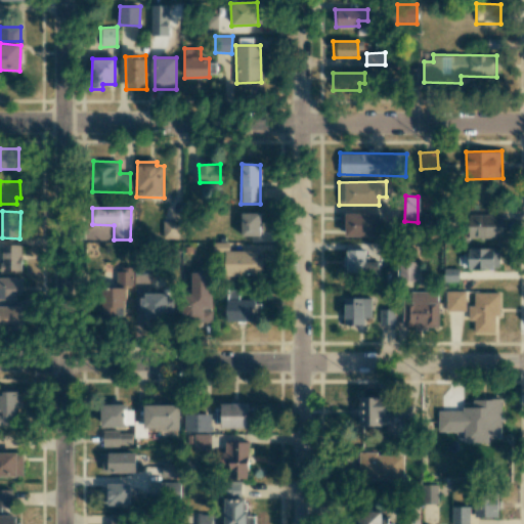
[(440,212),(422,213),(423,228),(441,227),(440,212)]
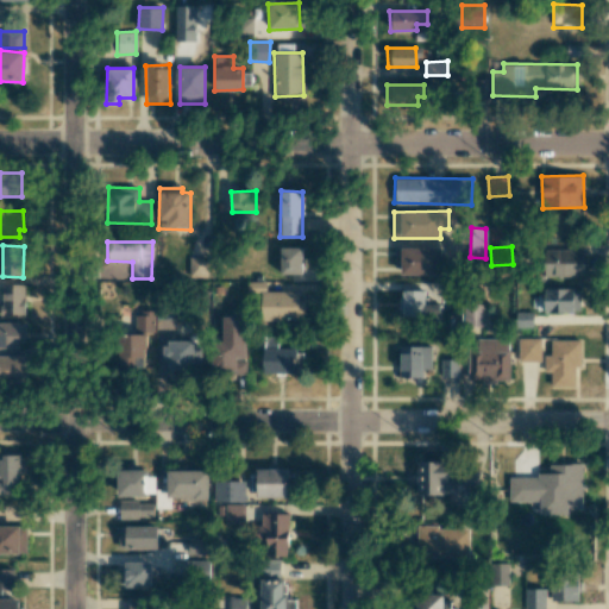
[(302,248),(281,248),(281,274),(302,274),(302,248)]
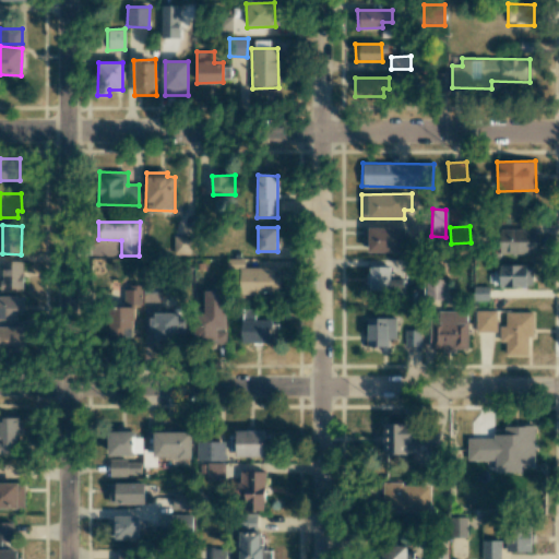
[(368,252),(406,252),(405,227),(368,228),(368,252)]
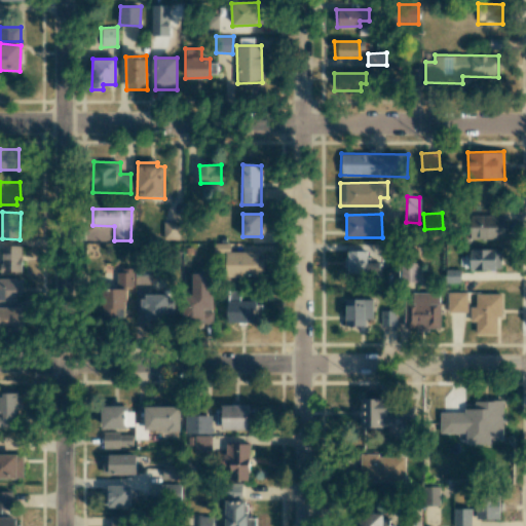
[(468,238),(503,238),(503,216),(468,216),(468,238)]
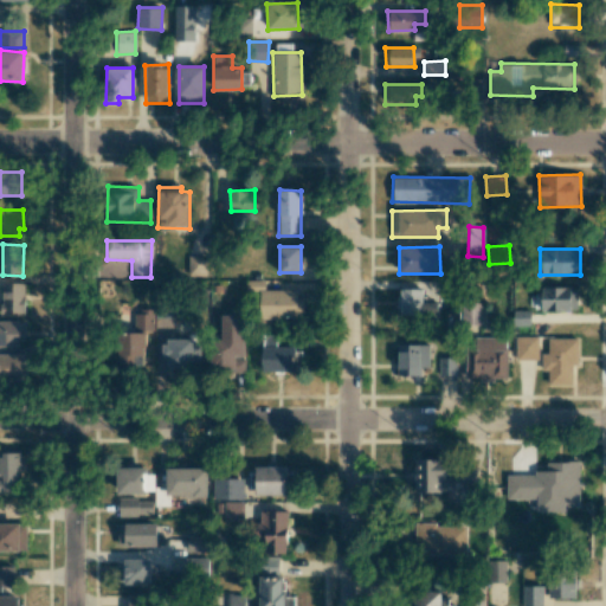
[(206,276),(206,256),(188,256),(187,276),(206,276)]
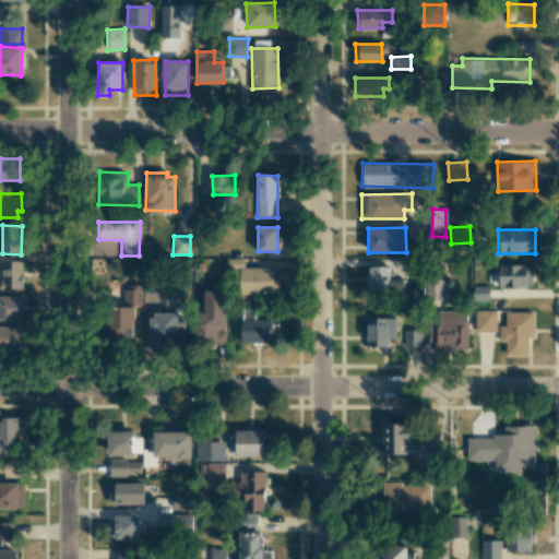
[(280,294),(280,268),(244,268),(244,258),(227,258),(227,270),(240,270),(240,295),(280,294)]
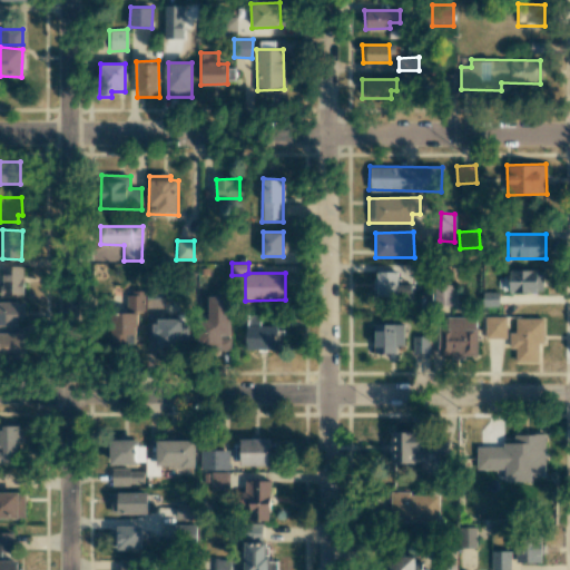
[(1,295),(23,294),(22,266),(1,266),(1,295)]
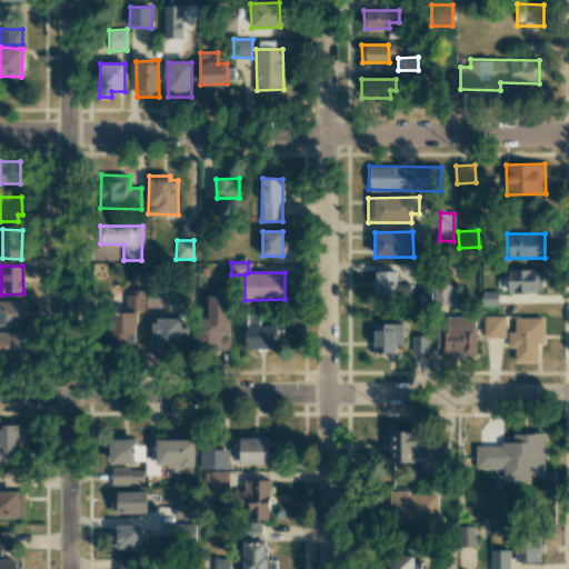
[(508,292),(542,291),(541,270),(508,270),(508,292)]
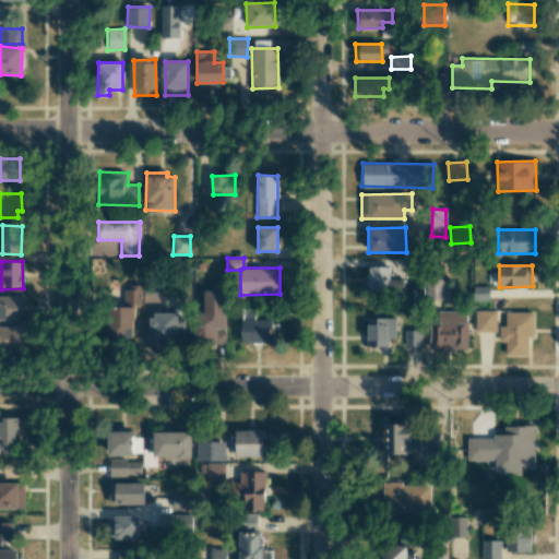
[(390,268),(368,266),(368,293),(403,294),(404,280),(390,280),(390,268)]
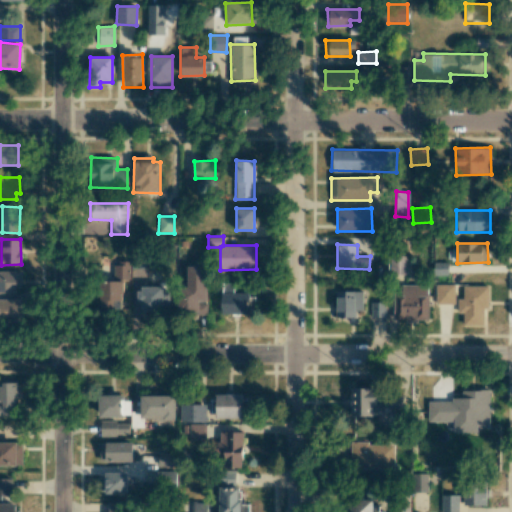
[(406,256),(390,256),(389,275),(406,276),(406,256)]
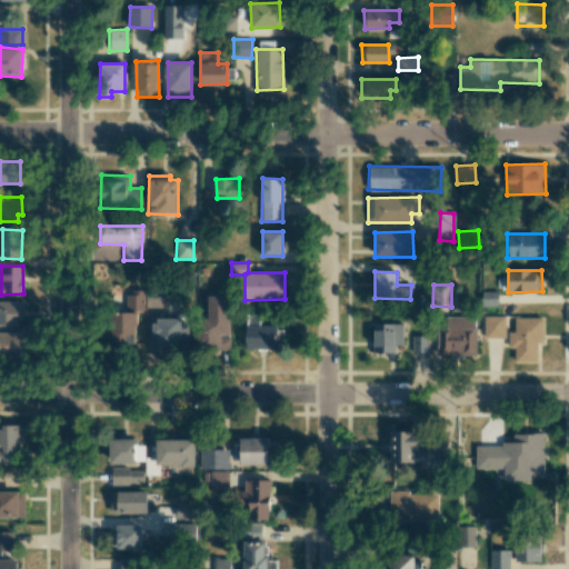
[(143,291),(127,291),(127,312),(110,312),(110,343),(136,343),(136,310),(143,310),(143,291)]
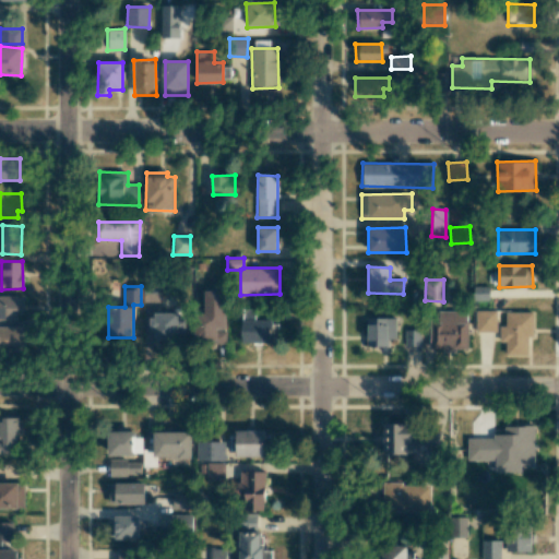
[(489,286),(473,286),(473,300),(488,300),(489,286)]
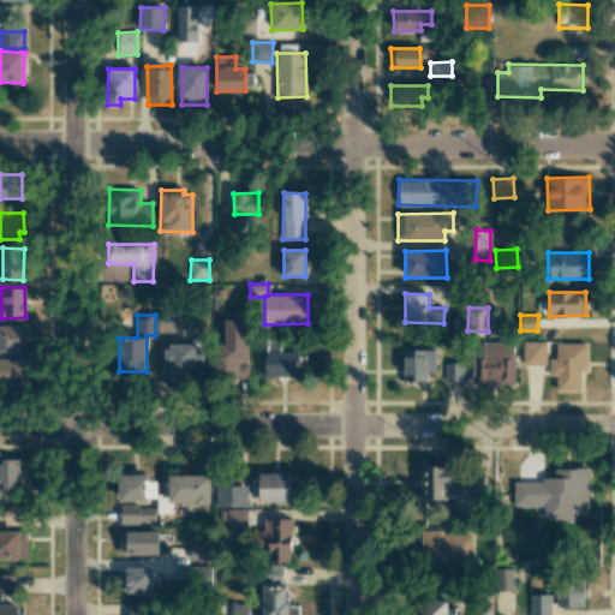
[(246,320),(219,320),(219,376),(248,375),(246,320)]
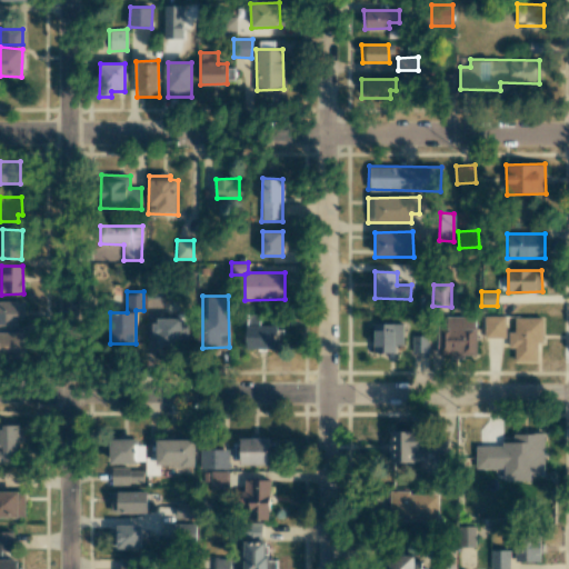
[(0,301),(0,323),(23,323),(25,301),(0,301)]
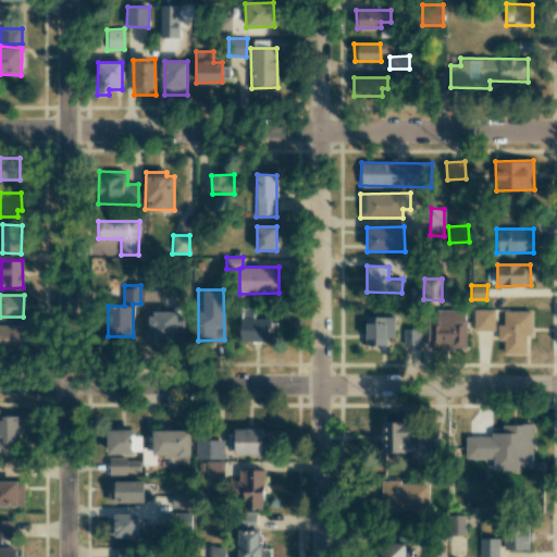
[(242,342),(271,342),(270,318),(255,318),(255,308),(240,309),(242,342)]
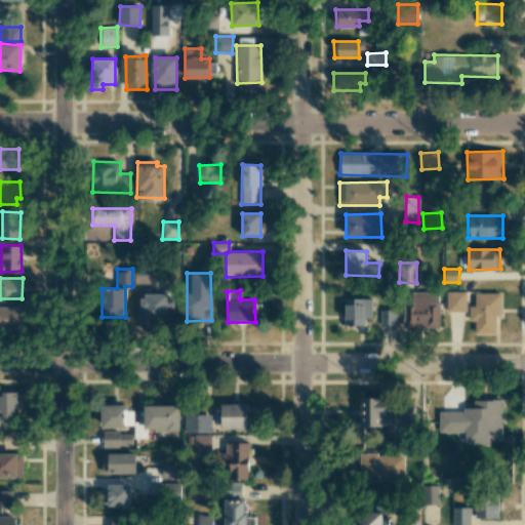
[(466,292),(446,291),(446,312),(466,312),(466,292)]
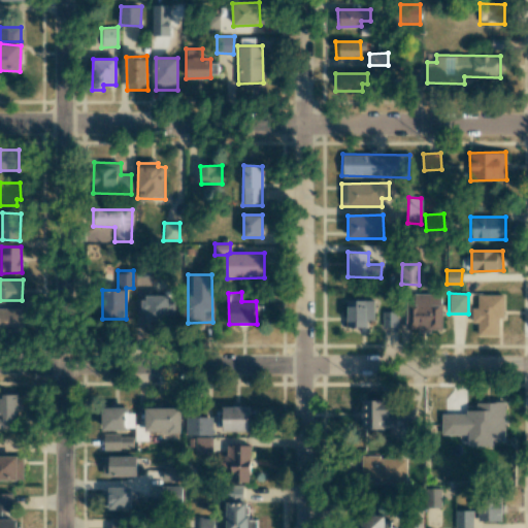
[(406,330),(441,331),(441,295),(406,294),(406,330)]
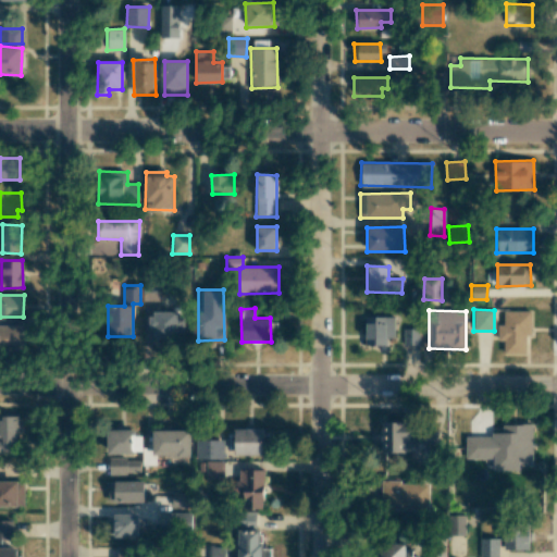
[(531,310),(503,311),(503,325),(497,325),(498,342),(503,342),(503,354),(525,354),(525,336),(531,336),(531,310)]
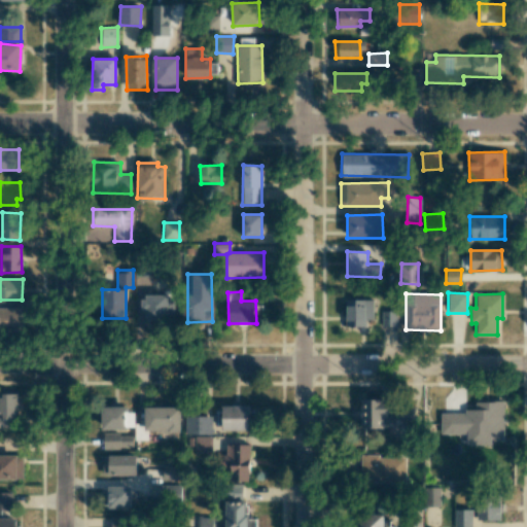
[(174,295),(143,295),(143,320),(174,319),(174,295)]
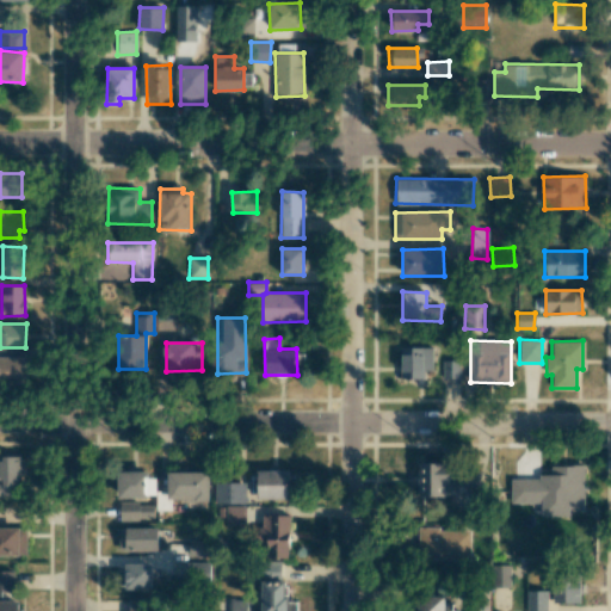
[(433,370),(432,347),(400,347),(401,378),(424,378),(424,370),(433,370)]
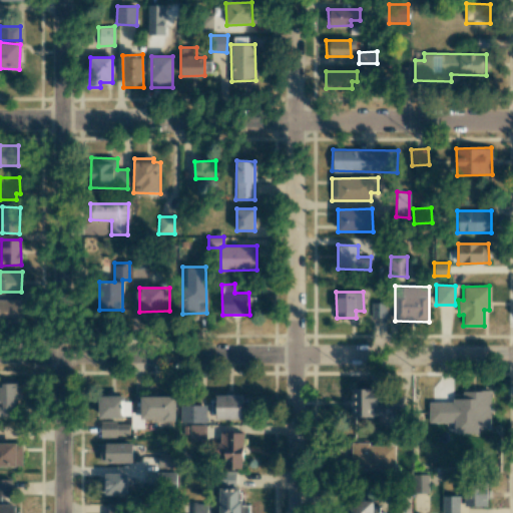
[(22,300),(0,299),(0,324),(23,324),(22,300)]
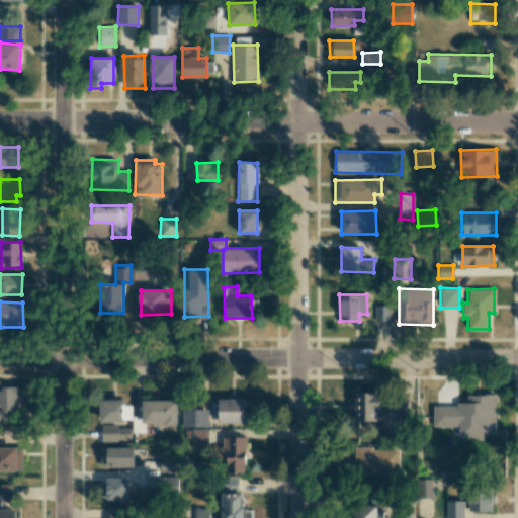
[(374,321),(390,321),(390,307),(374,306),(374,321)]
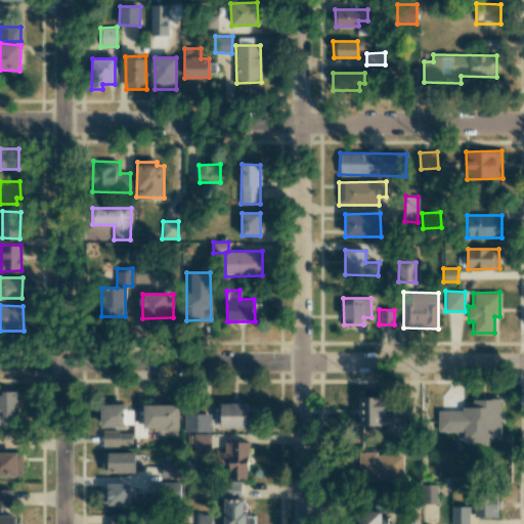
[(15,391),(0,391),(0,425),(16,425),(15,391)]
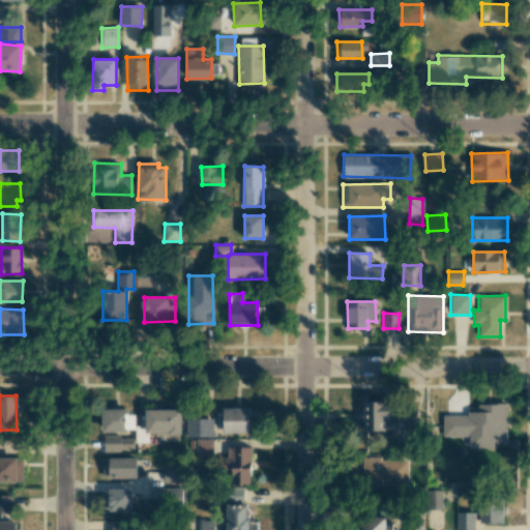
[(363,431),(399,431),(399,425),(417,425),(417,408),(389,408),(389,403),(363,403),(363,431)]
